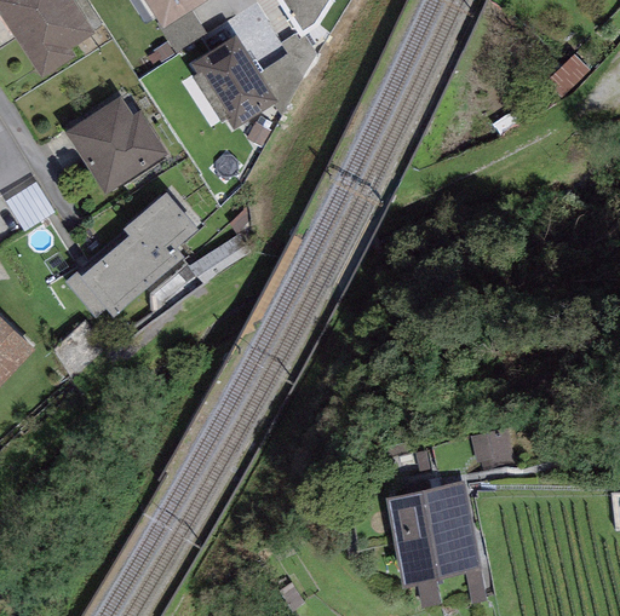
[(0,0),(0,15),(40,79),(75,56),(70,47),(95,32),(73,0),(0,0)]
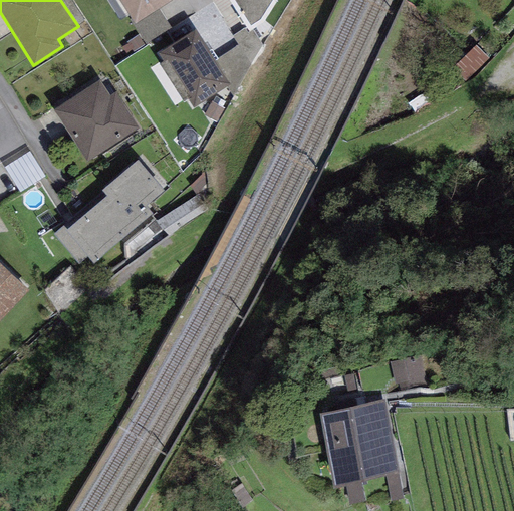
[(118,0),(134,24),(172,0),(118,0)]
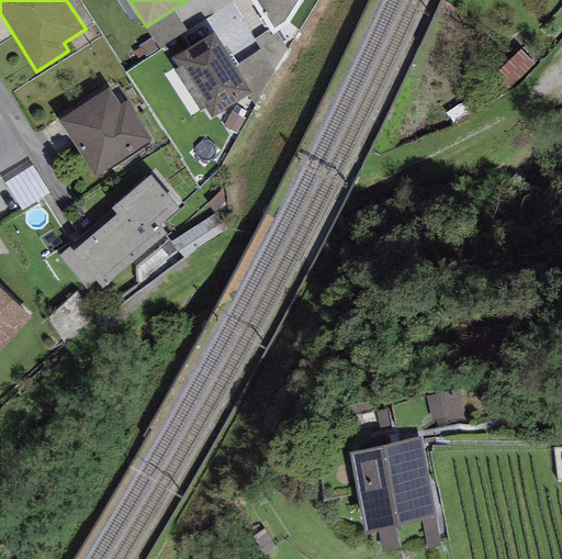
[(250,0),(272,33),(288,23),(302,0),(250,0)]
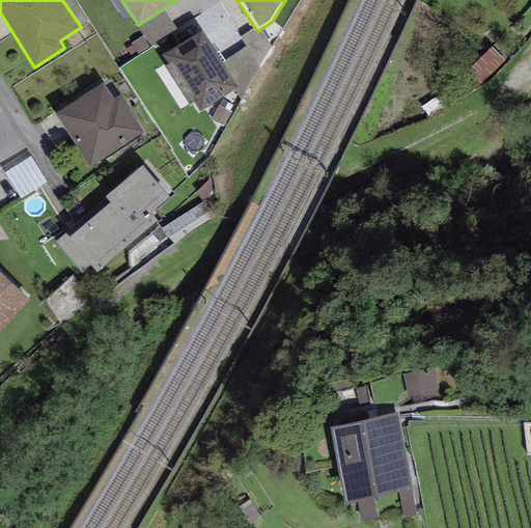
[(238,86),(201,30),(164,53),(169,62),(164,65),(190,105),(194,102),(199,110),(238,86)]
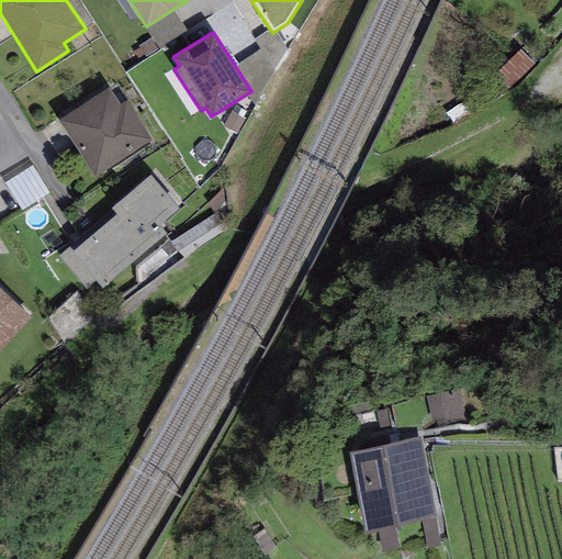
[(110,87),(58,121),(94,175),(150,138),(126,101),(122,103),(110,87)]
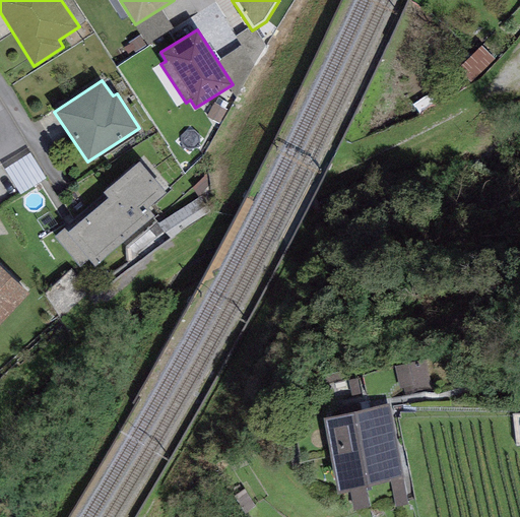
[(31,151),(4,166),(19,195),(47,180),(31,151)]
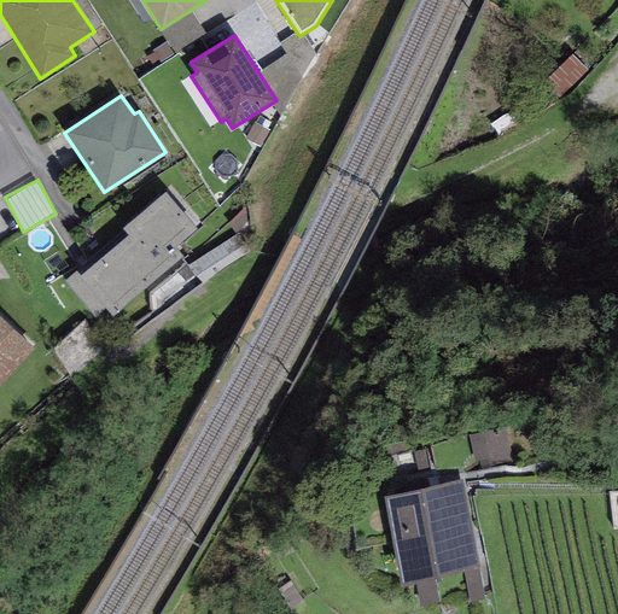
[(85,262),(63,279),(93,315),(105,305),(112,315),(182,258),(174,249),(197,229),(165,192),(121,227),(128,235),(89,267),(85,262)]
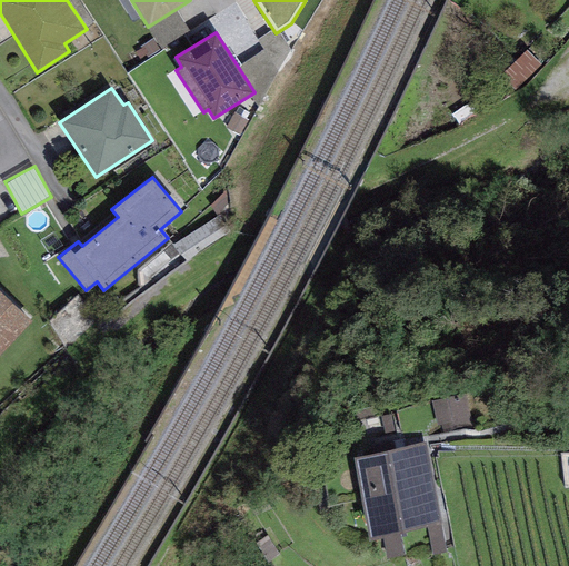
[(0,354),(31,321),(0,293),(0,354)]
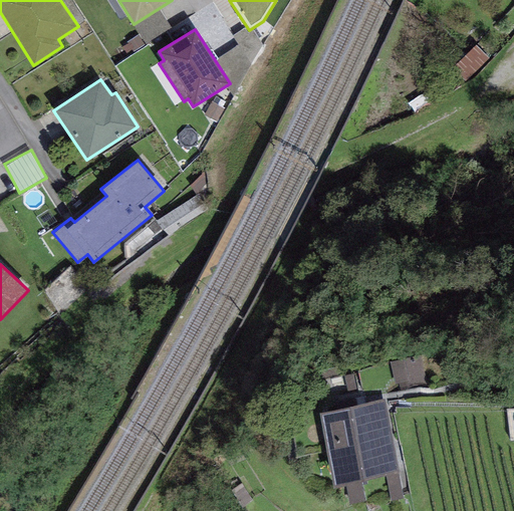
[(386,392),(321,403),(333,474),(398,463),(386,392)]
